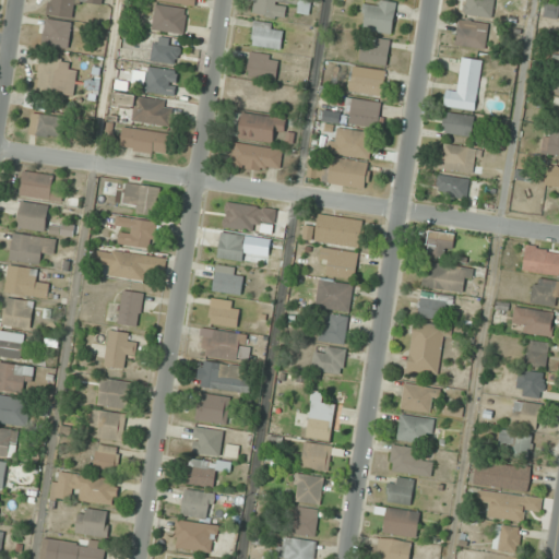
[(49,0),(48,14),(74,19),(76,0),(49,0)]
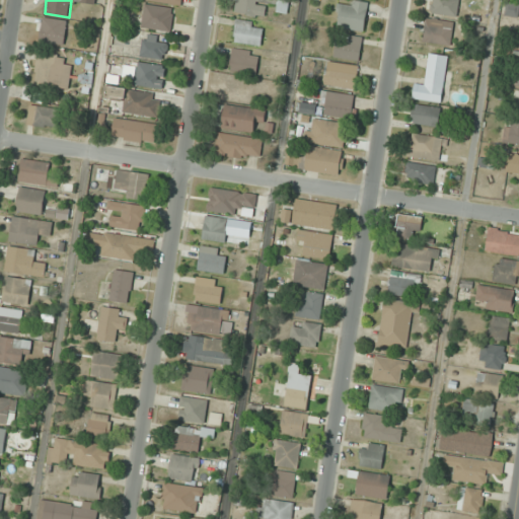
[(265,17),(267,4),(278,5),(277,11),(287,13),(288,0),(236,0),(234,12),(265,17)]
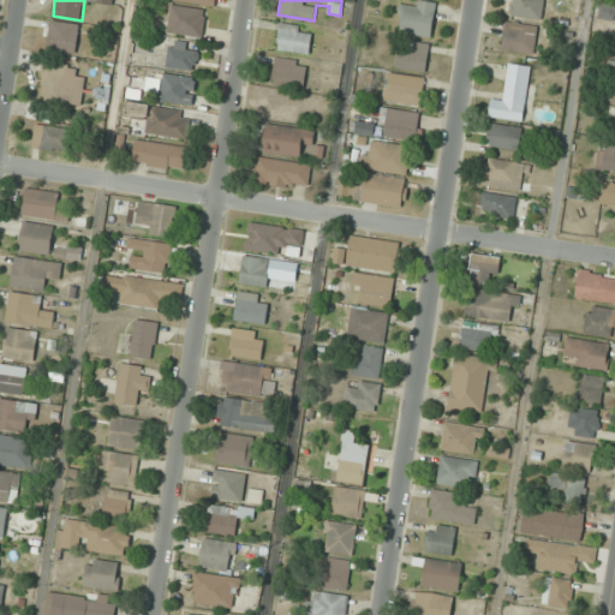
[(412,0),(412,5),(402,4),(398,31),(431,37),(436,4),(417,0),(412,0)]
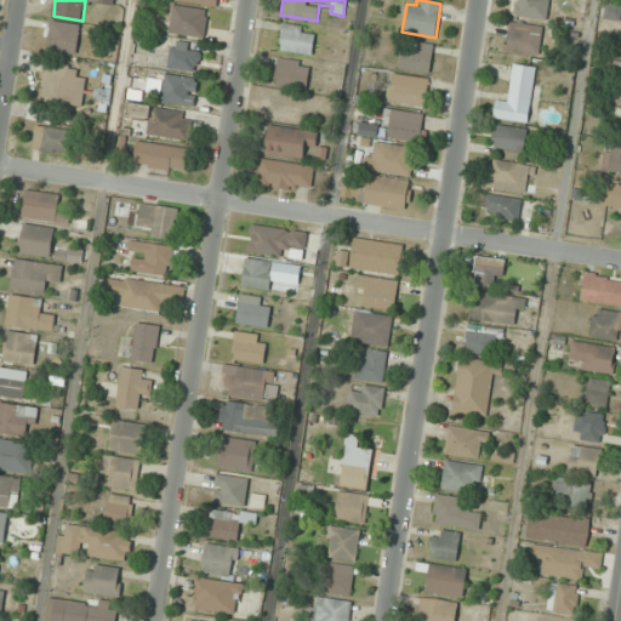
[(548,0),(516,0),(516,18),(550,18),(548,0)]
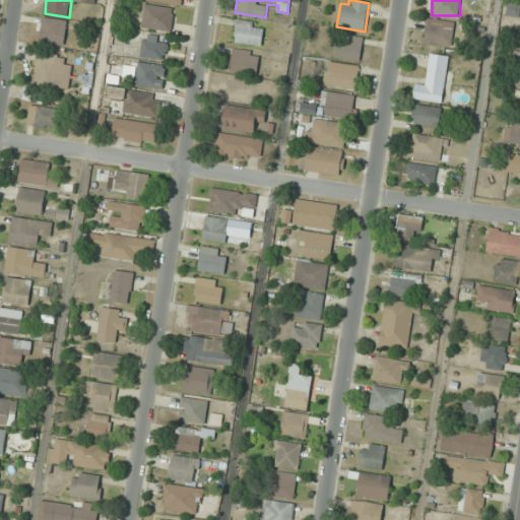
[(175,8),(144,5),(142,27),(173,30),(175,8)]
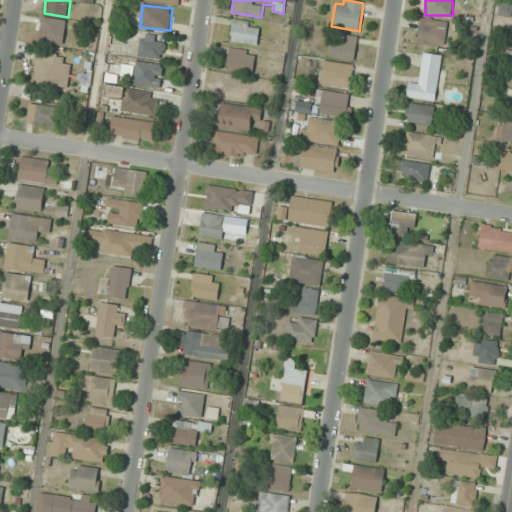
[(66,20),(41,18),(39,41),(63,44),(66,20)]
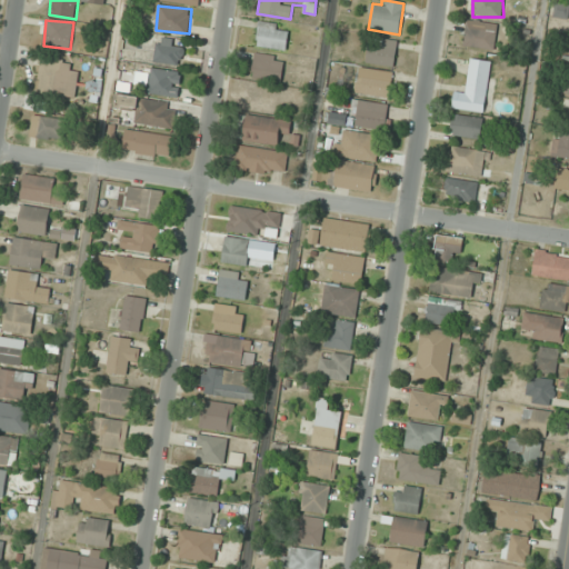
[(290,29),(261,20),(255,42),(283,51),(290,29)]
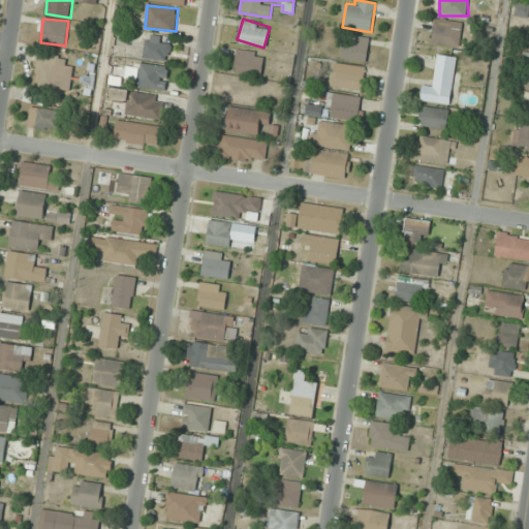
[(461,43),(461,21),(433,21),(433,43),(461,43)]
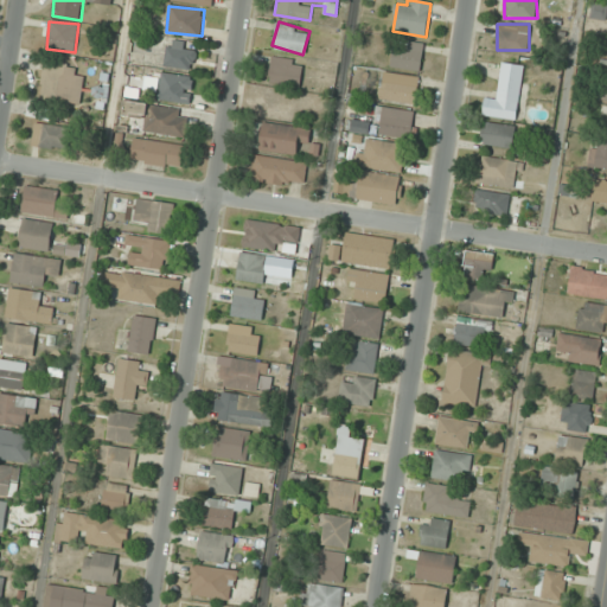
[(391,66),(420,71),(426,44),(397,38),(391,66)]
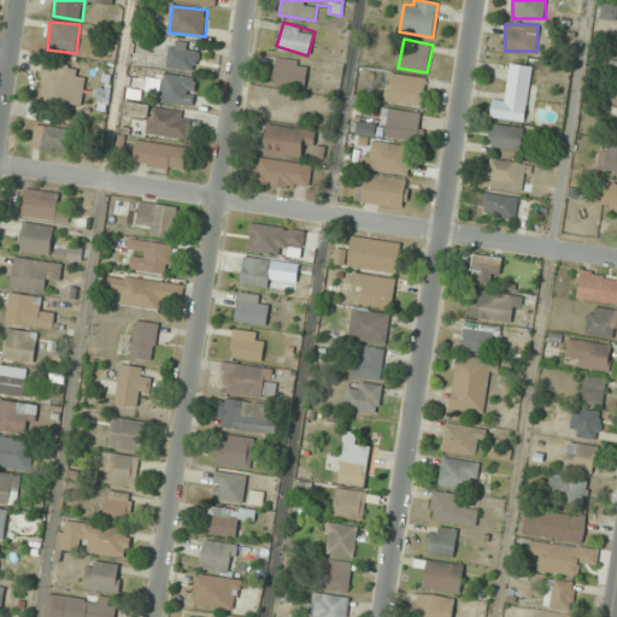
[(198,69),(198,43),(169,43),(169,69),(198,69)]
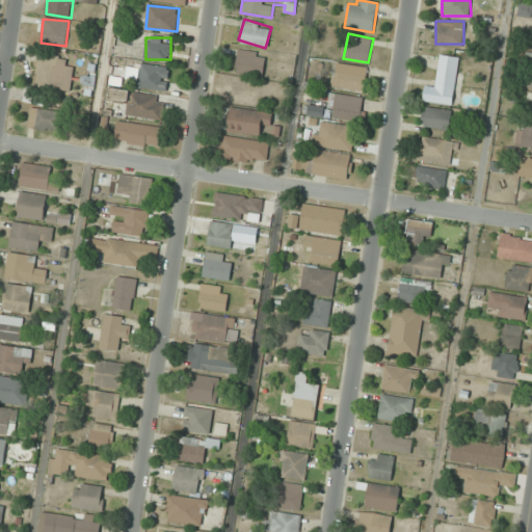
[(237,73),(265,73),(265,51),(237,51),(237,73)]
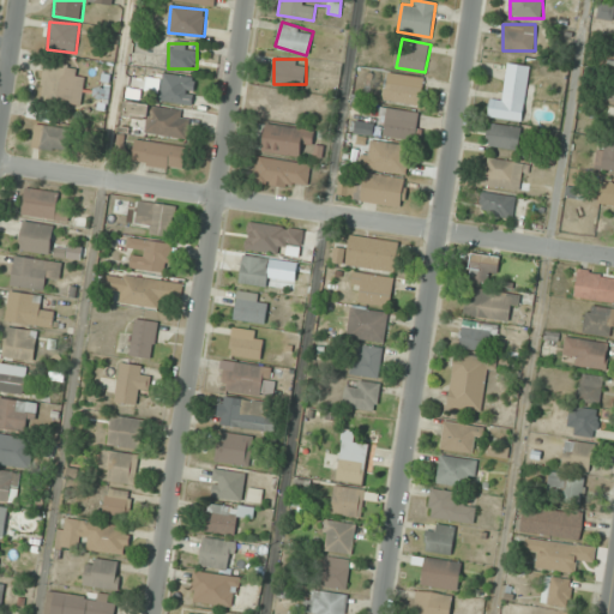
[(79,104),(85,67),(46,62),(40,98),(79,104)]
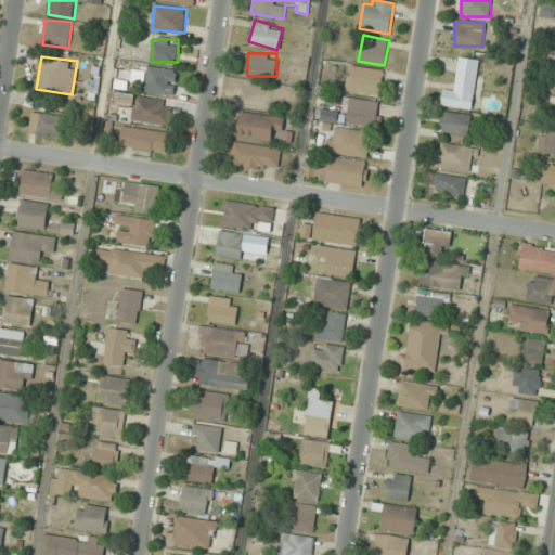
[(446,88),(443,107),(472,111),(479,61),(457,57),(453,89),(446,88)]
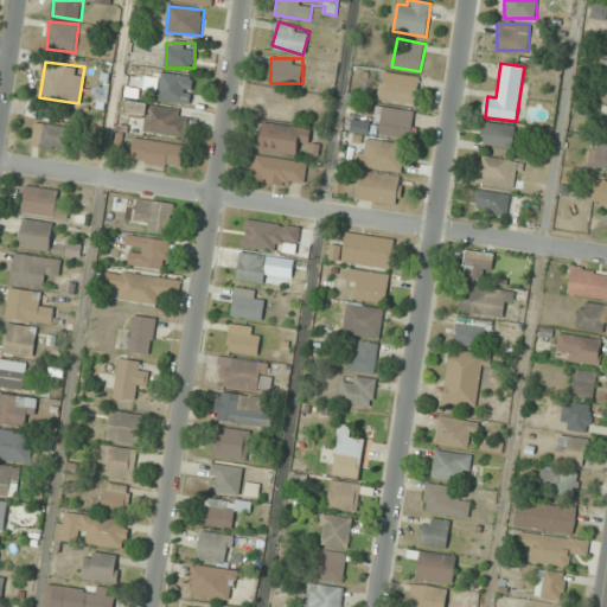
[(379,100),(416,103),(420,76),(382,72),(379,100)]
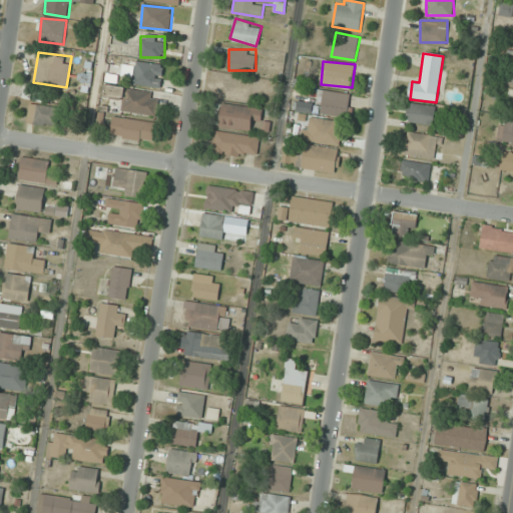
[(162,85),(162,63),(135,63),(135,85),(162,85)]
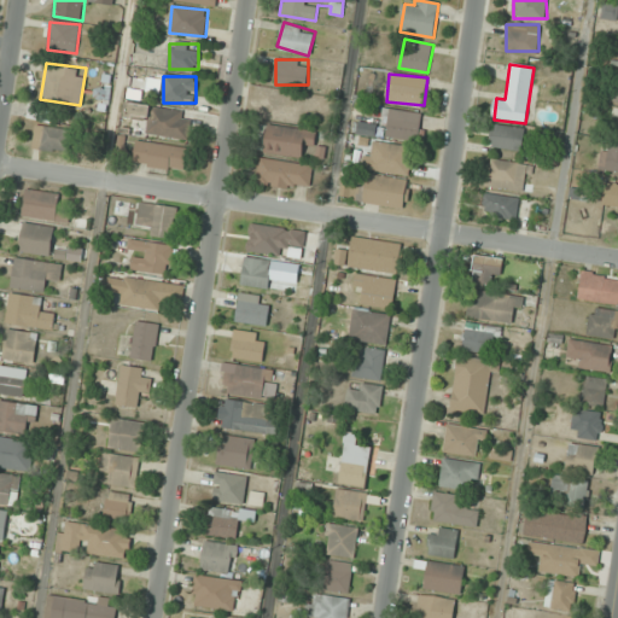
[(93,88),(93,101),(110,101),(110,88),(93,88)]
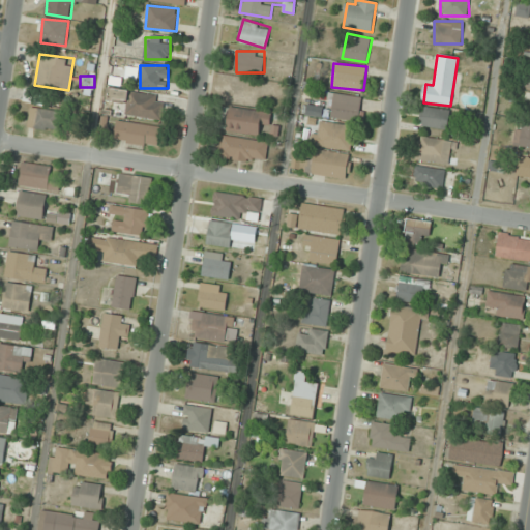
[(126,114),(162,119),(165,95),(111,88),(109,101),(127,104),(126,114)]
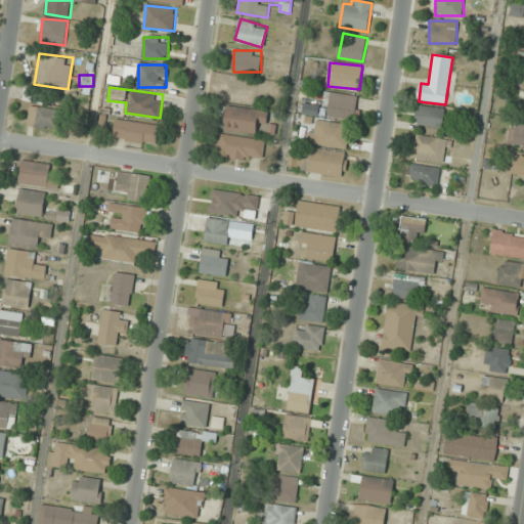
[(324,118),(356,118),(356,93),(324,93),(324,118)]
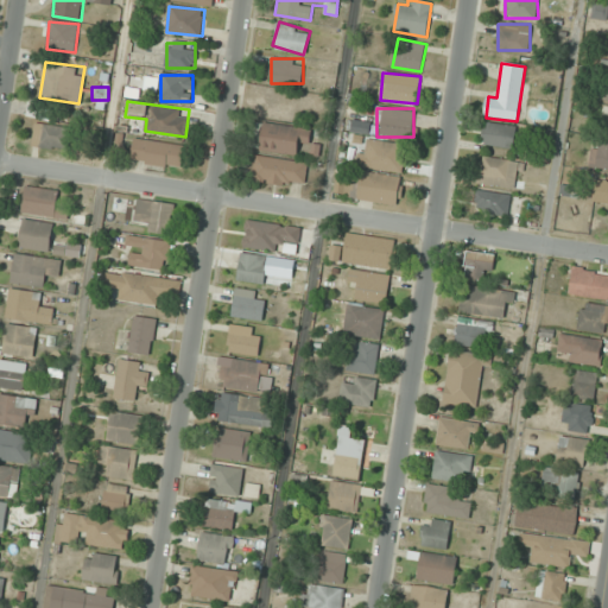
[(67,151),(70,127),(36,122),(32,146),(67,151)]
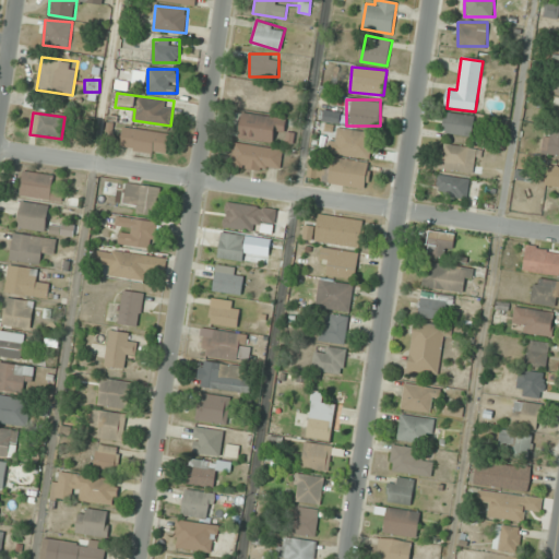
[(286,118),(242,113),(239,137),(273,142),(274,130),(284,131),(286,118)]
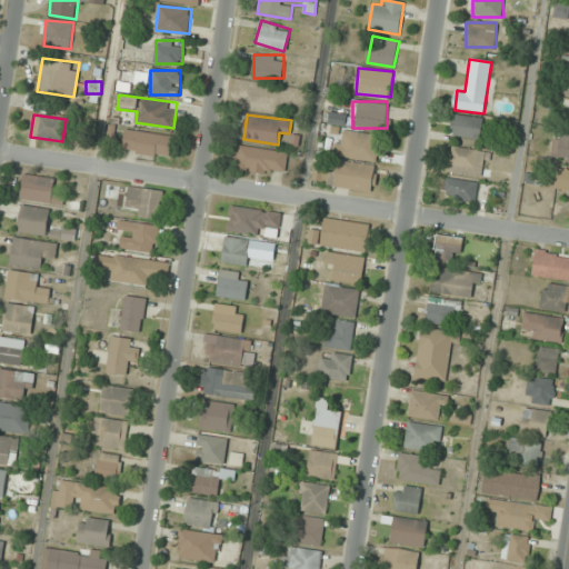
[(482,118),(455,115),(452,136),(481,139),(482,118)]
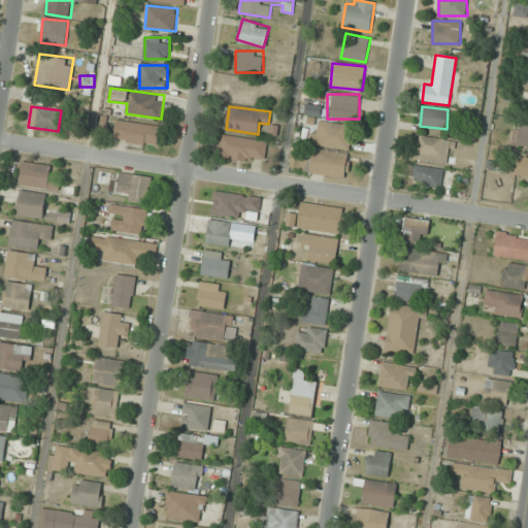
[(158,145),(161,127),(117,120),(113,138),(158,145)]
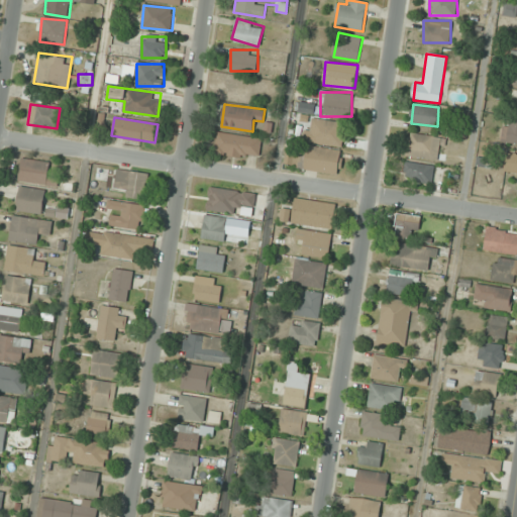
[(344,146),(347,123),(308,118),(305,141),(344,146)]
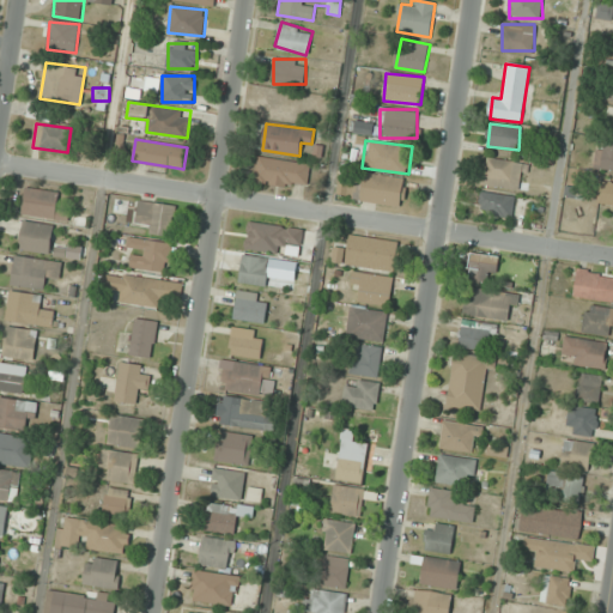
[(595,165),(612,169),(612,143),(600,140),(595,165)]
